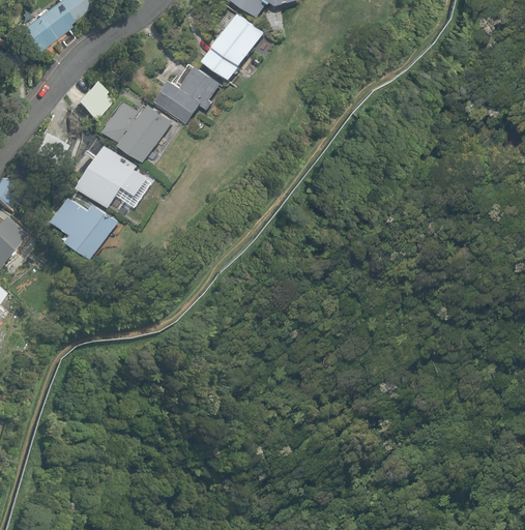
[(21,39),(33,51),(66,26),(64,23),(84,7),(80,0),(51,0),(15,27),(21,39)]
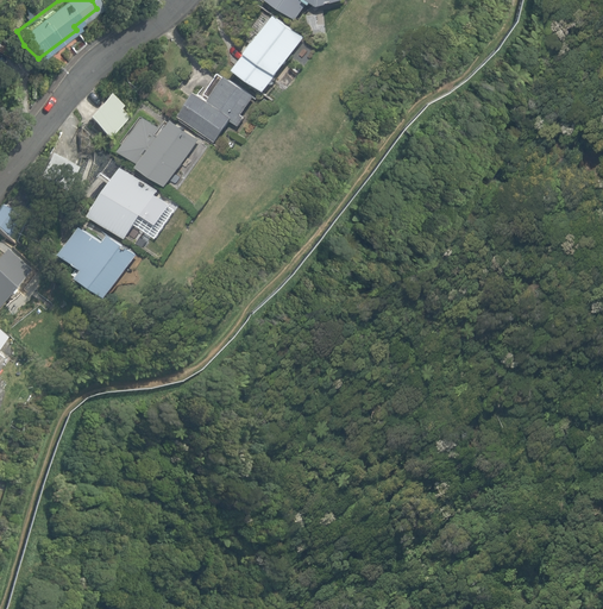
[(263,0),(291,20),(305,2),(307,5),(308,2),(315,7),(339,0),(263,0)]
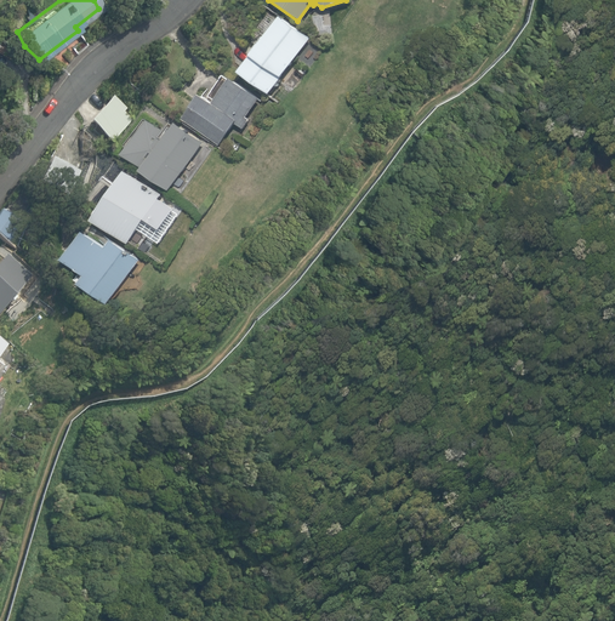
[(319,13),(309,15),(312,35),(328,34),(326,24),(320,24),(319,13)]
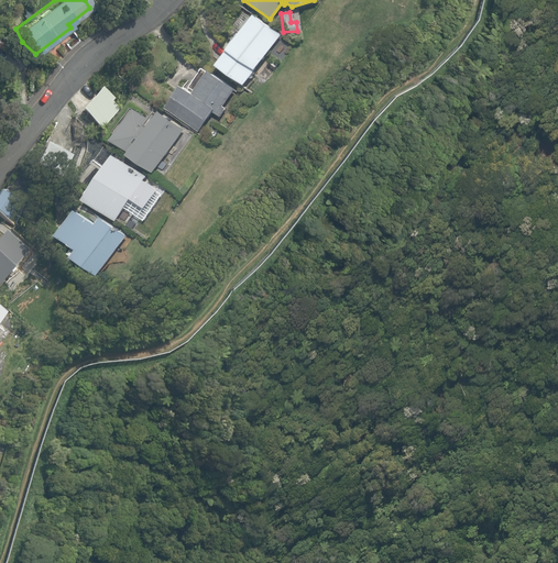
[(215,65),(241,85),(253,68),(279,34),(252,14),(227,48),(226,48),(215,65)]
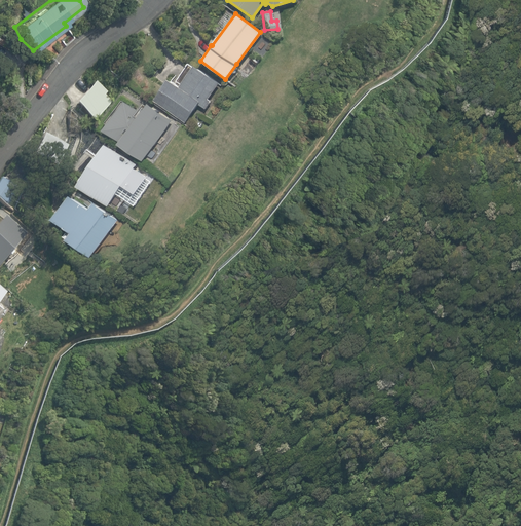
[(152,101),(183,122),(196,105),(201,109),(208,101),(206,99),(217,83),(192,66),(178,86),(168,79),(152,101)]
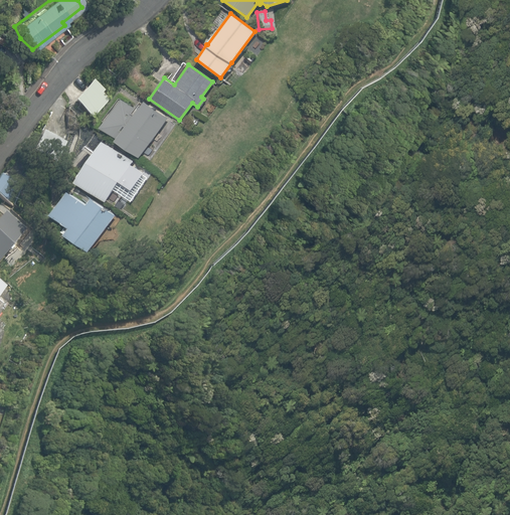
[(87,117),(105,97),(87,79),(70,98),(71,99),(68,102),(87,117)]
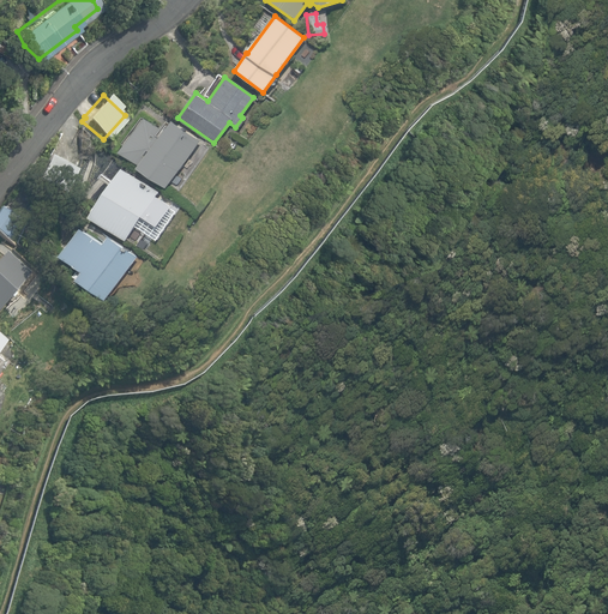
[(258,104),(265,109),(269,104),(260,100),(258,104)]
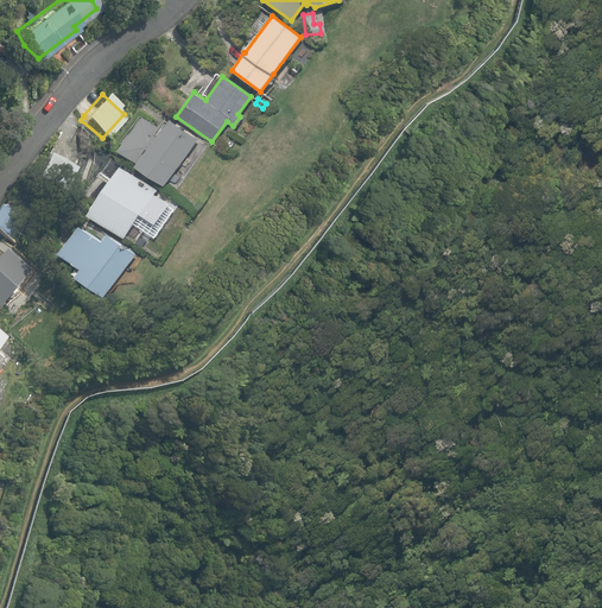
[(135,164),(162,184),(196,139),(169,119),(135,164)]
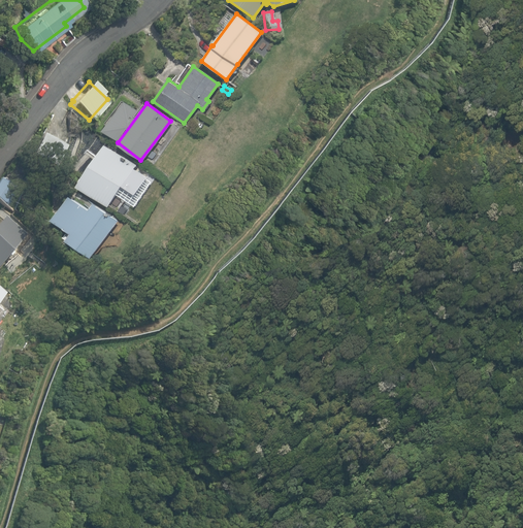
[(28,155),(53,167),(64,145),(38,133),(28,155)]
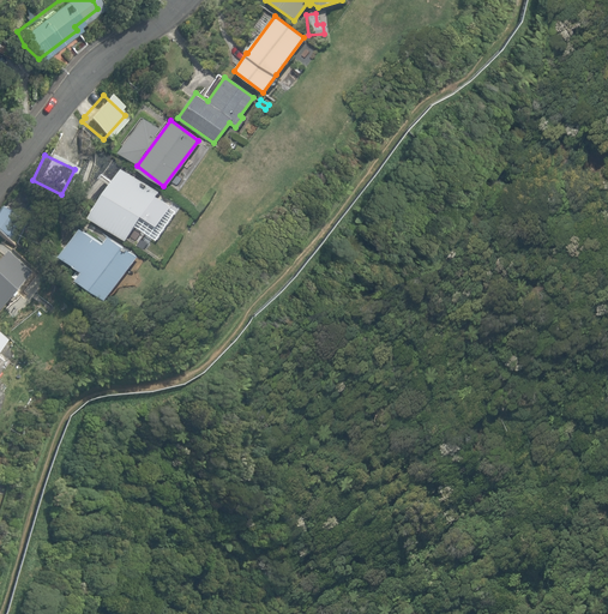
[(88,216),(122,240),(138,217),(145,223),(158,205),(150,199),(156,191),(122,167),(88,216)]
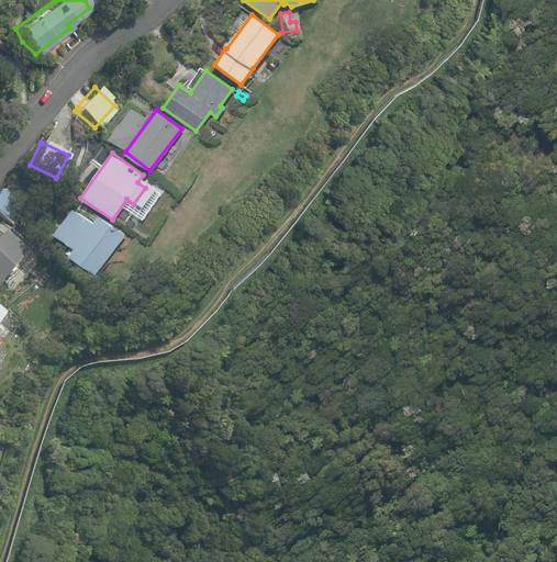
[(0,213),(8,218),(21,199),(0,186),(0,213)]
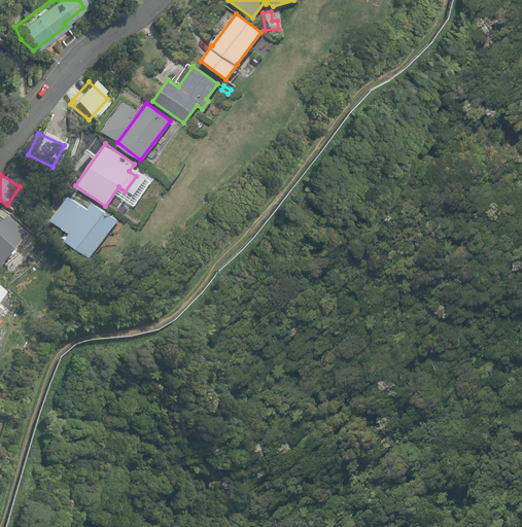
[(66,239),(85,253),(93,243),(91,241),(99,230),(105,235),(116,219),(92,202),(88,209),(69,196),(51,218),(71,233),(66,239)]
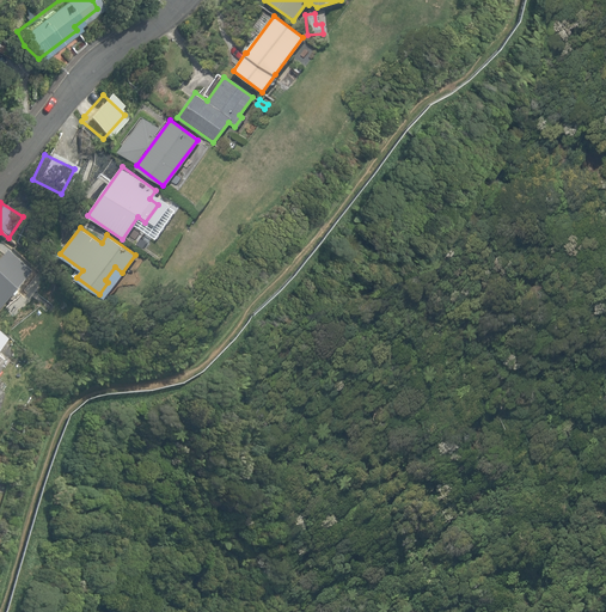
[(0,299),(24,273),(0,252),(0,299)]
